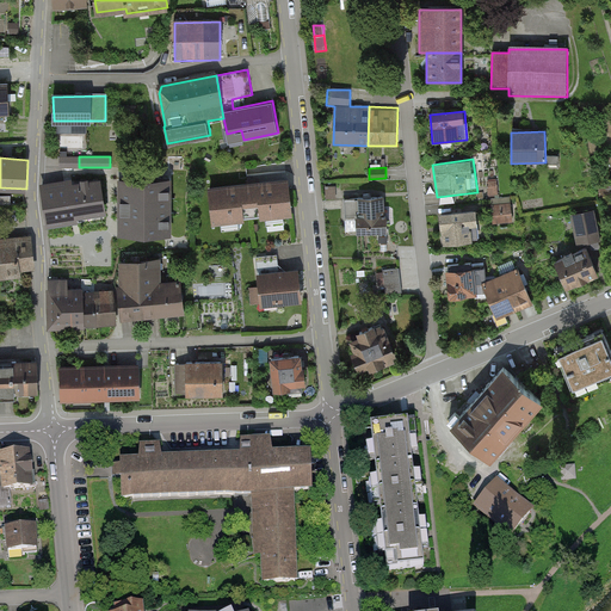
[(288,179),(208,187),(213,227),(244,223),(242,208),(258,207),(260,221),(291,217),(288,179)]
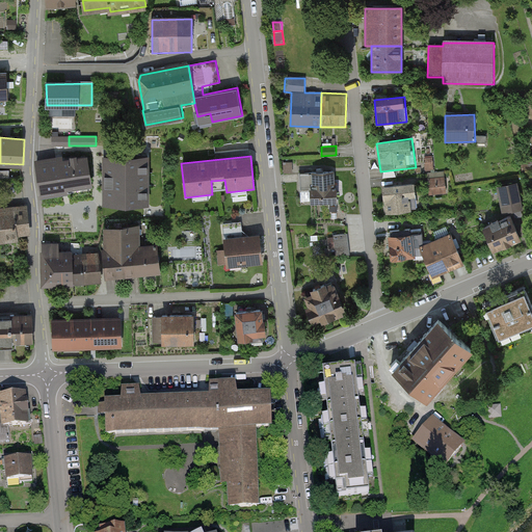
[(149,204),(149,157),(107,157),(107,164),(107,180),(107,195),(107,204),(149,204)]
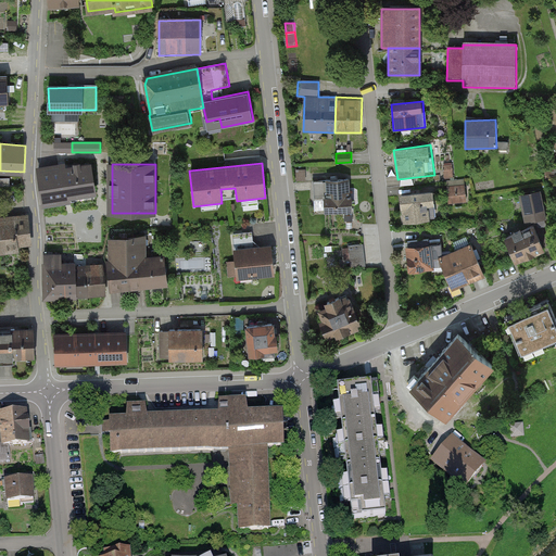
[(454,164),(442,165),(446,205),(468,203),(466,179),(455,180),(454,164)]
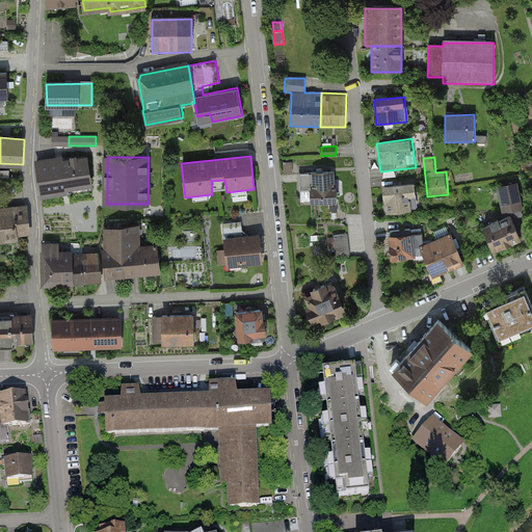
[(86,158),(37,166),(42,191),(90,183),(86,158)]
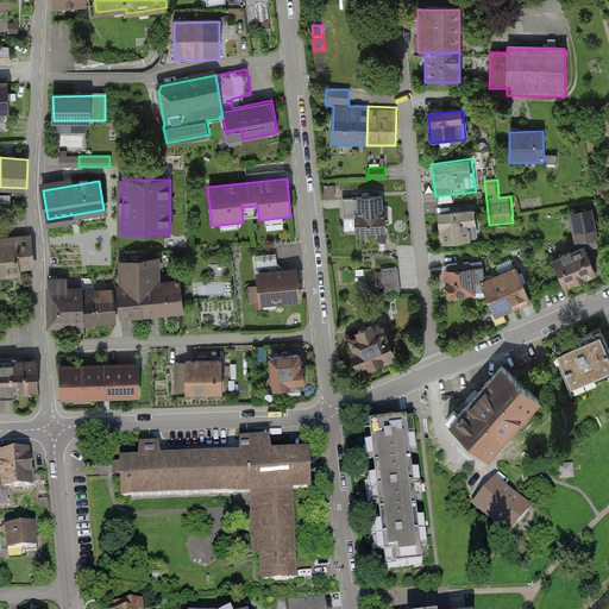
[(384,196),(343,198),(345,233),(385,231),(384,196)]
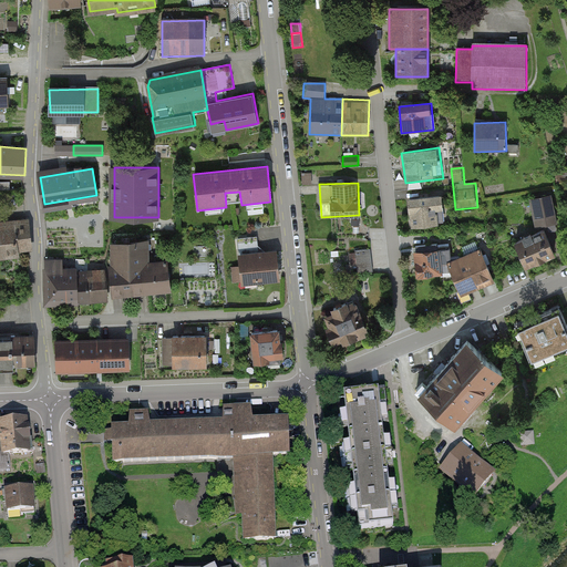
[(550,195),(534,198),(538,225),(548,223),(549,229),(557,228),(550,195)]
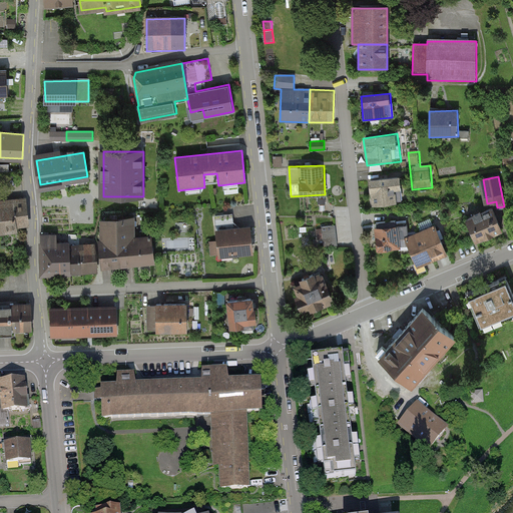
[(399,177),(369,180),(372,208),(403,204),(399,177)]
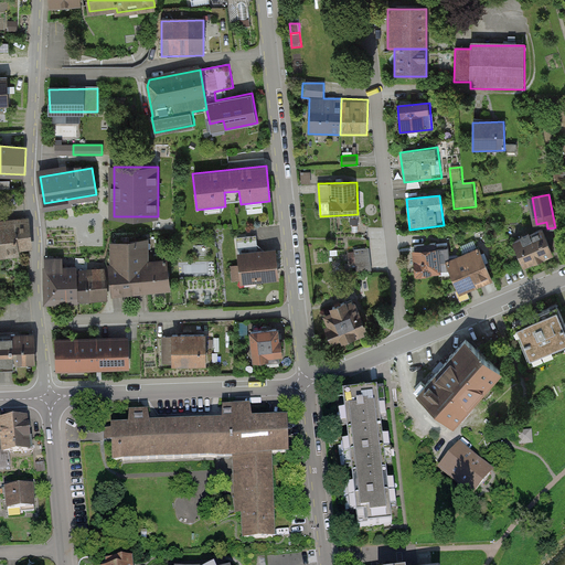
[(0,256),(20,255),(19,248),(30,247),(28,220),(0,222),(0,256)]
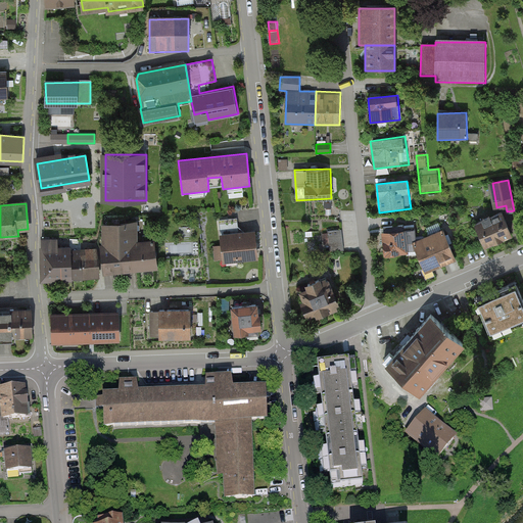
[(503,211),(476,223),(485,245),(512,235),(503,211)]
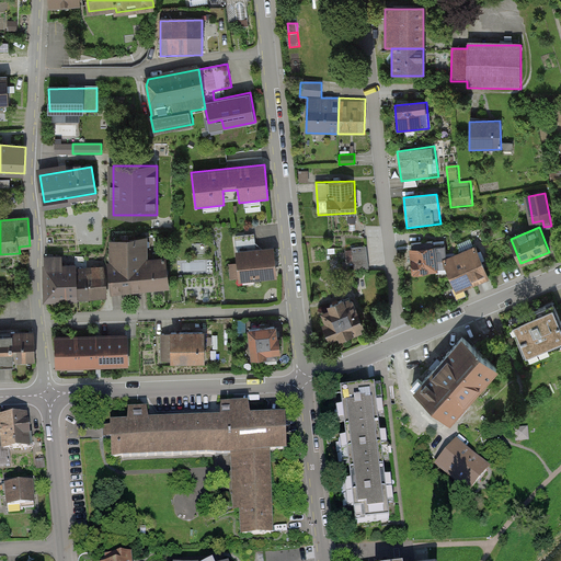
[(254,236),(235,237),(238,284),(276,281),(274,249),(255,250),(254,236)]
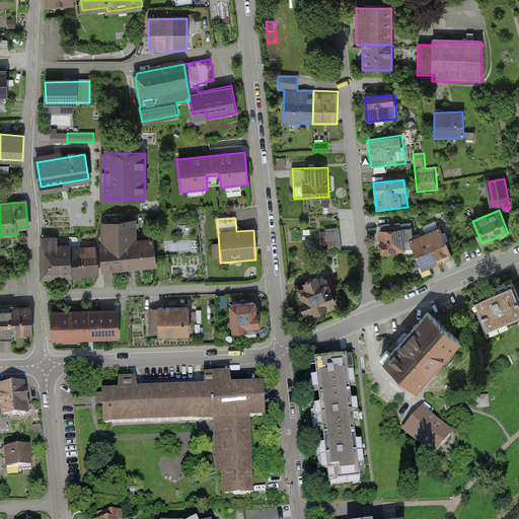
[(102,270),(132,267),(130,242),(129,221),(108,223),(109,243),(100,245),(102,270)]
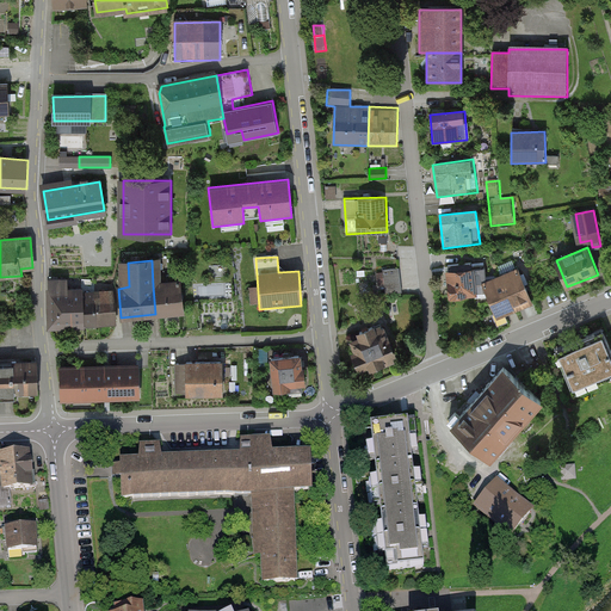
[(475,263),(446,265),(451,296),(475,294),(476,304),(492,303),(483,284),(487,282),(486,266),(475,267),(475,263)]
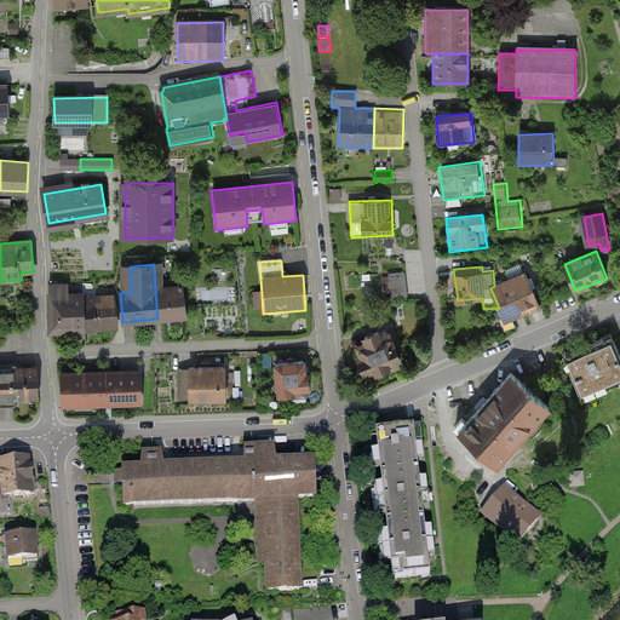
[(406,271),(389,274),(392,298),(408,296),(406,271)]
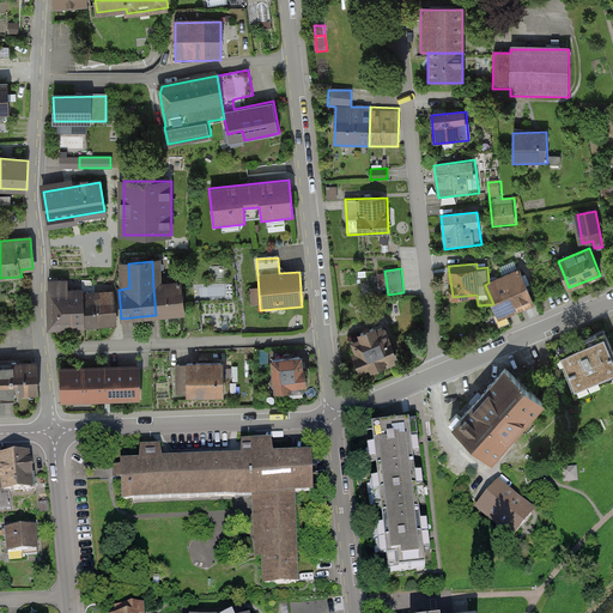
[(534,302),(521,269),(489,283),(485,285),(493,304),(498,317),(513,311),(527,305),(534,302)]
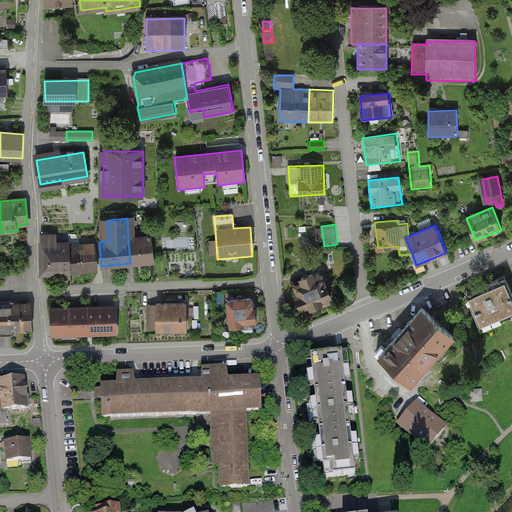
[(128,239),(130,263),(154,260),(151,229),(140,231),(141,238),(128,239)]
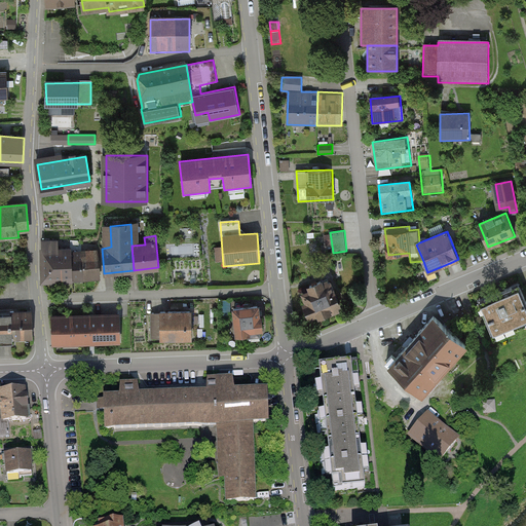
[(42,245),(43,280),(63,280),(62,263),(59,263),(58,246),(58,236),(42,237),(43,245),(42,245)]
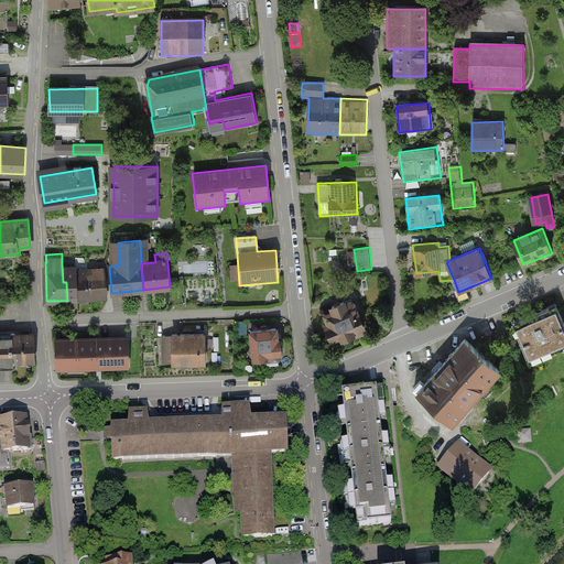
[(66,282),(67,301),(77,300),(76,274),(76,263),(62,263),(63,282),(66,282)]
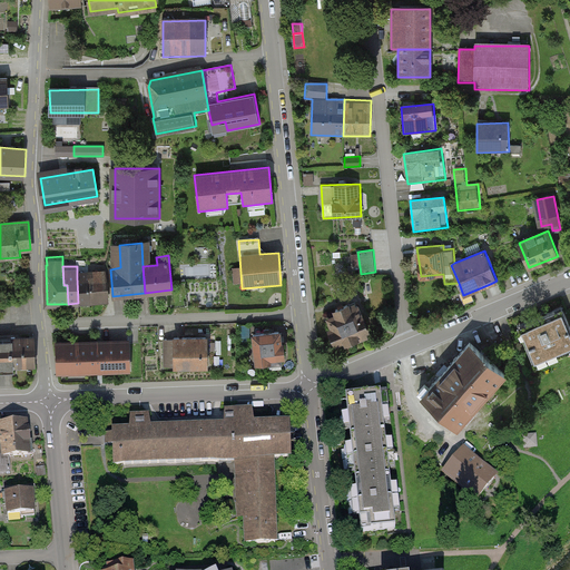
[(89,277),(92,301),(108,300),(106,272),(95,273),(95,276),(89,277)]
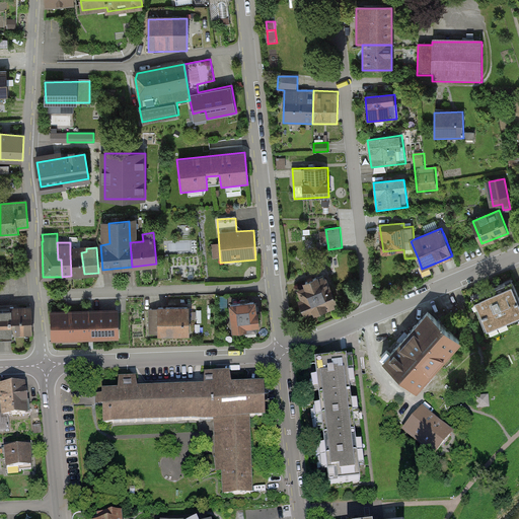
[(70,252),(71,276),(84,276),(84,274),(81,252),(81,249),(78,249),(78,252),(70,252)]
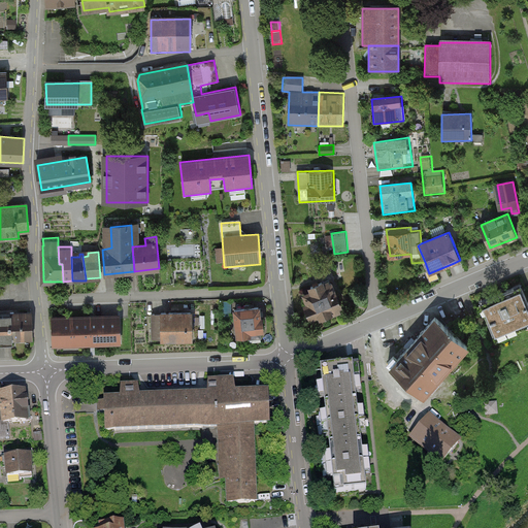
[(342,309),(329,279),(311,288),(312,291),(305,295),(309,304),(306,305),(311,318),(320,314),(321,317),(330,311),(331,315),(342,309)]
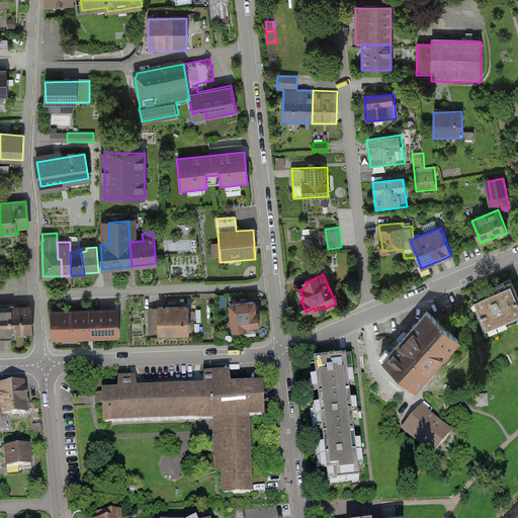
[(517,299),(510,281),(470,297),(486,335),(517,322),(517,299)]
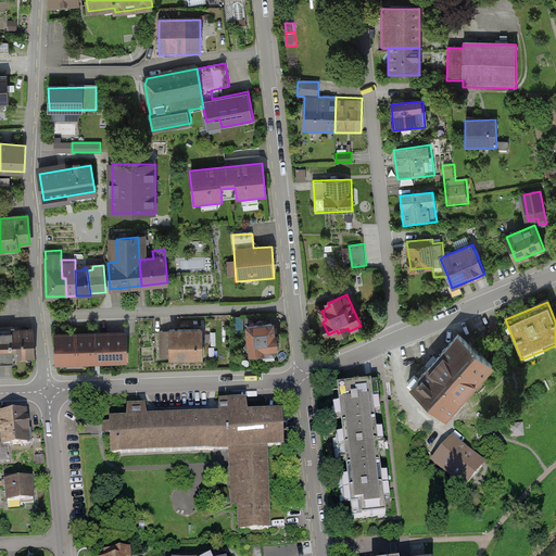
[(274,323),(248,326),(251,356),(277,353),(274,323)]
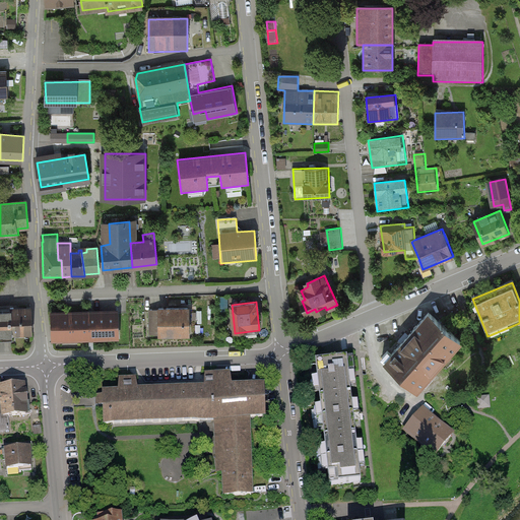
[(189,308),(156,309),(158,338),(190,337),(189,308)]
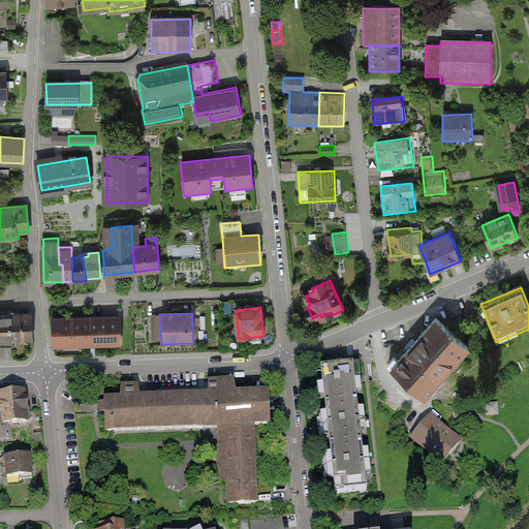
[(32,342),(30,314),(8,315),(10,343),(32,342)]
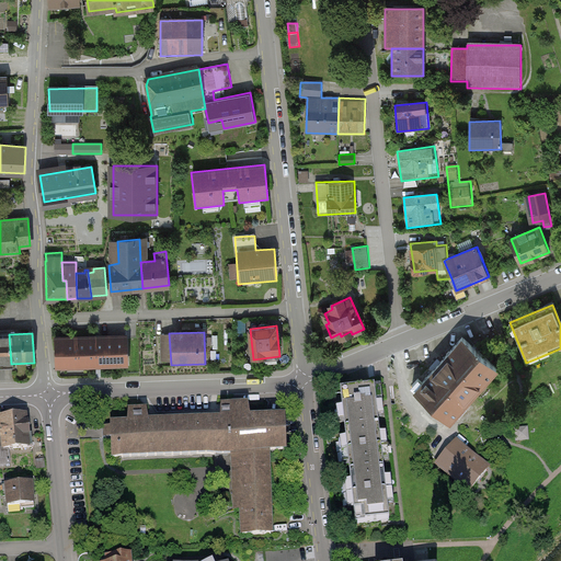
[(0,364),(11,364),(9,334),(0,334),(0,364)]
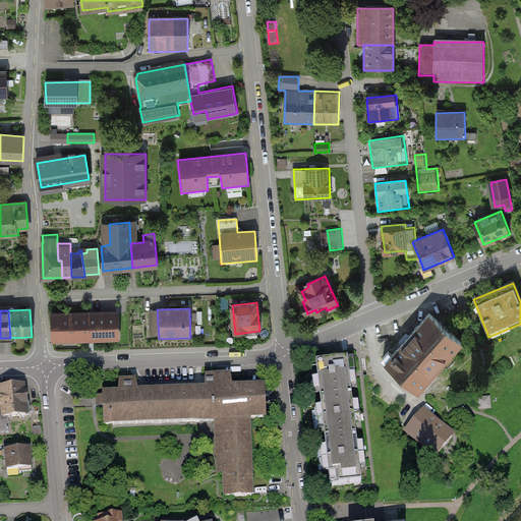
[(118,312),(52,314),(53,340),(119,338),(118,312)]
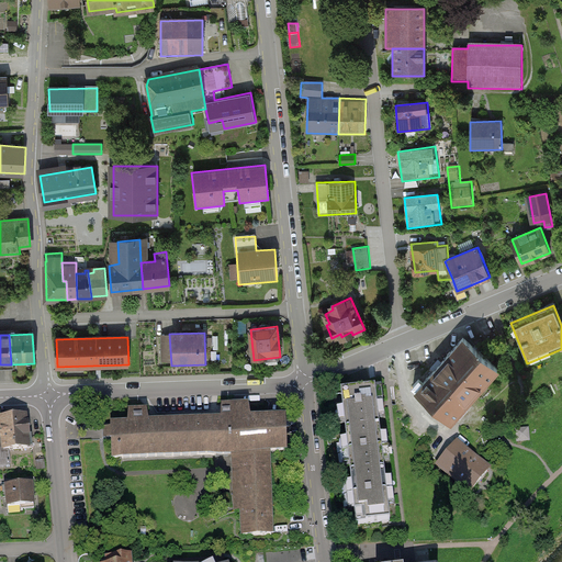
[(416,389),(452,419),(496,367),(460,337),(416,389)]
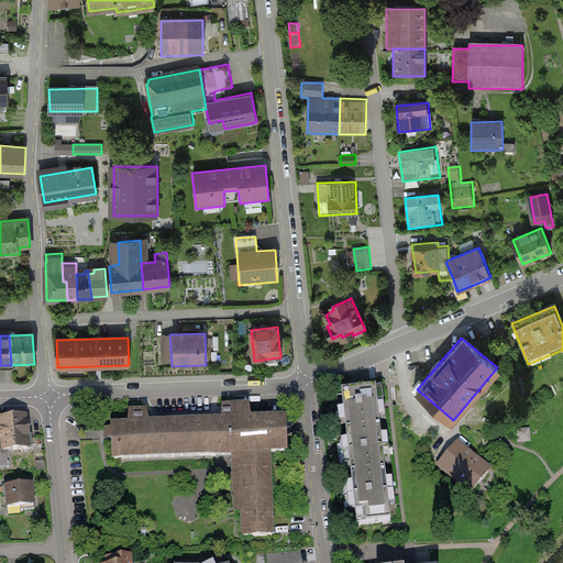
[(388,497),(384,459),(377,404),(376,390),(343,395),(357,527),(392,522),(388,497)]
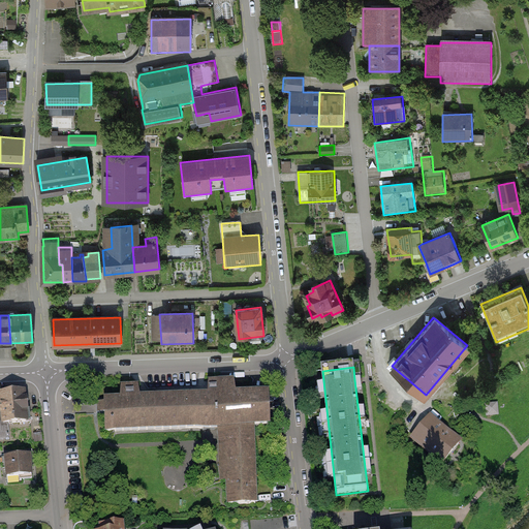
[(104,406),(105,432),(227,428),(228,465),(223,465),(224,481),(228,481),(229,505),(256,504),(253,428),(269,428),(268,396),(236,397),(236,384),(208,385),(208,391),(208,394),(208,398),(139,400),(139,396),(138,393),(138,390),(120,391),(120,401),(104,402),(104,406)]
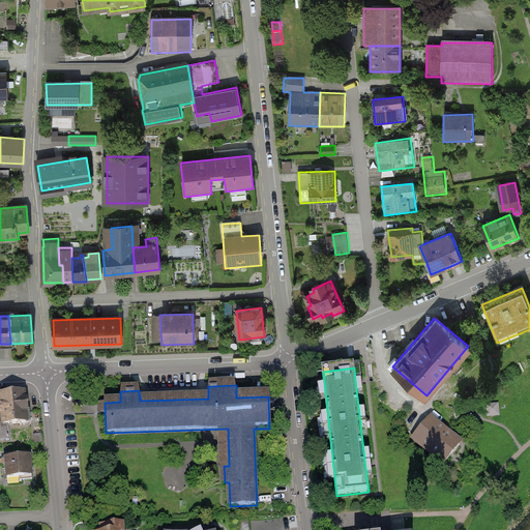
[(28,423),(25,392),(0,394),(0,411),(1,422),(0,422),(0,441),(11,440),(10,425),(28,423)]
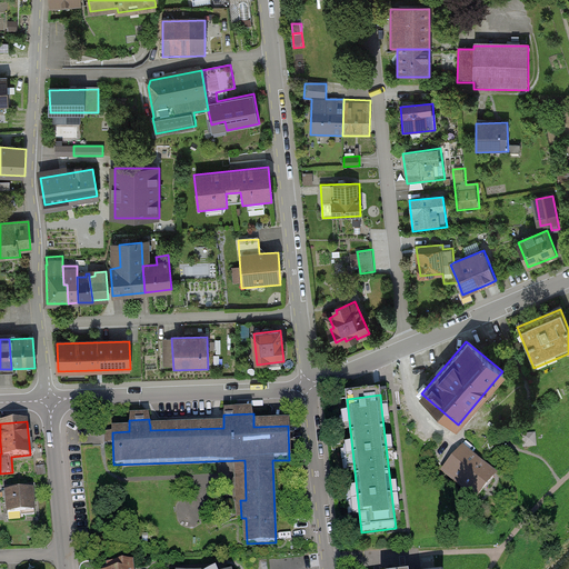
[(463,450),(446,471),(476,497),(493,477),(463,450)]
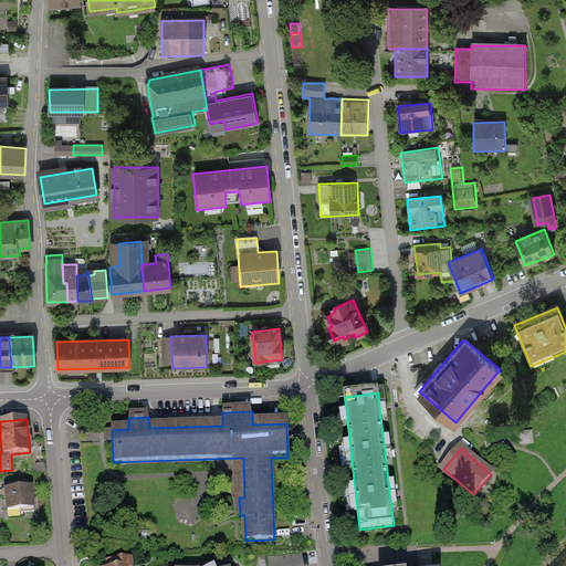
[(34,509),(32,486),(3,490),(6,512),(34,509)]
